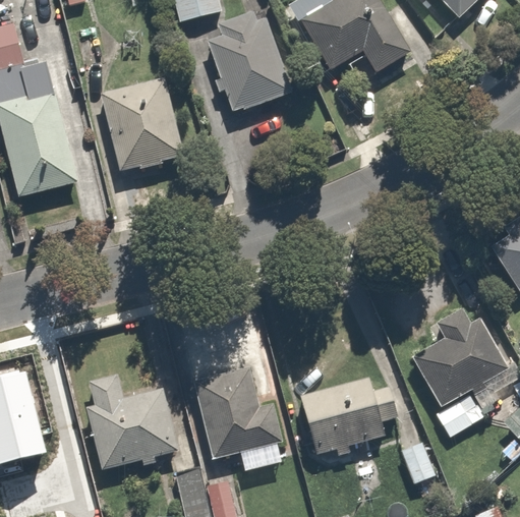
[(174,0),(181,20),(224,8),(221,0),(174,0)]
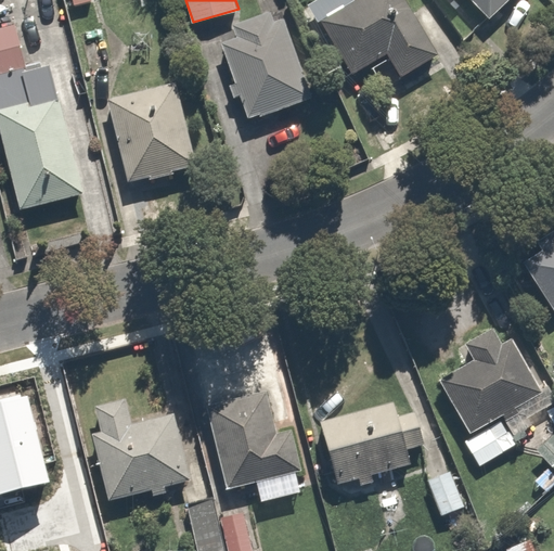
[(351,0),(318,18),(349,76),(389,54),(402,77),(442,56),(411,0),(351,0)]
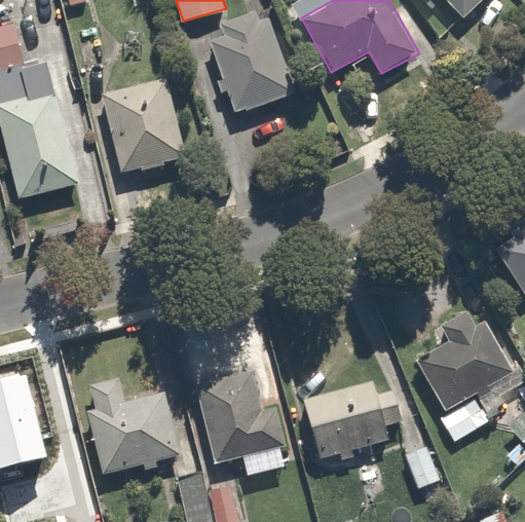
[(444,0),(459,16),(477,0),(444,0)]
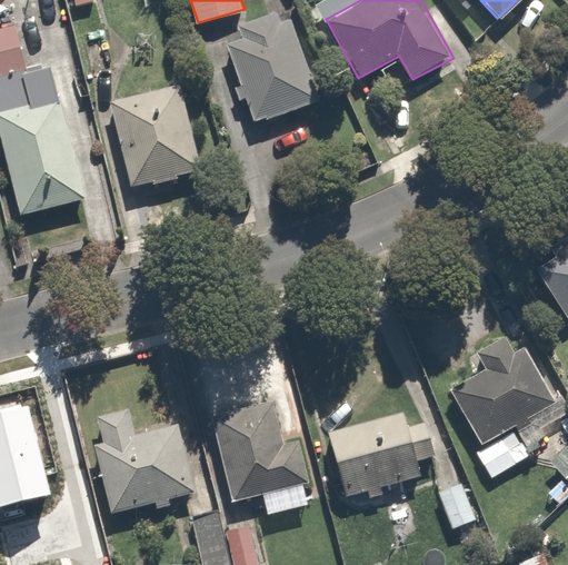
[(241,38),(227,42),(253,122),(320,100),(289,8),(238,26),(241,38)]
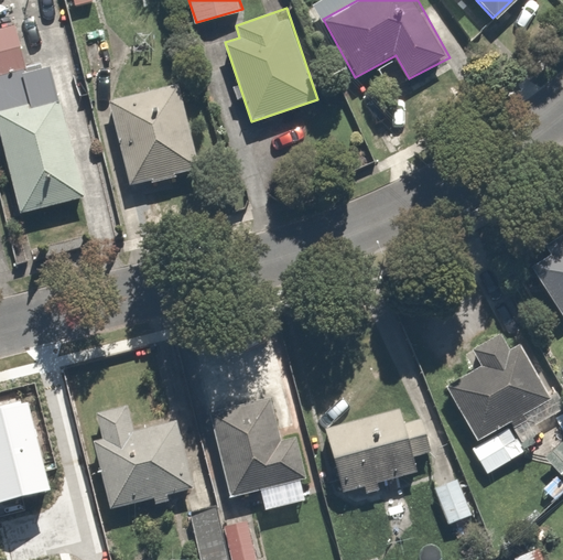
[(29,66),(17,23),(0,27),(0,146),(19,214),(98,192),(61,57),(29,66)]
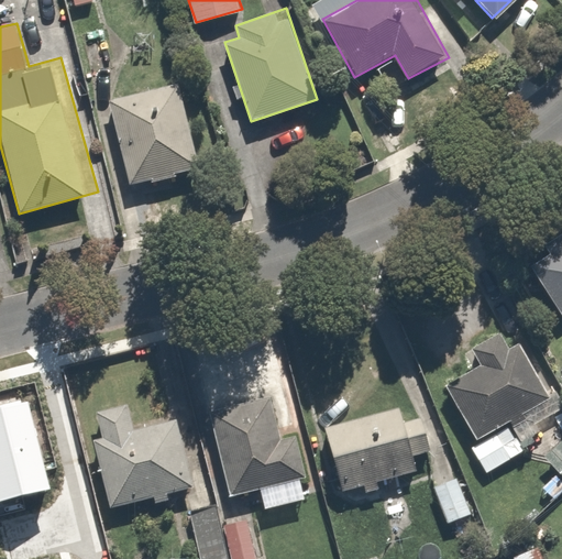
[(180,83),(108,102),(130,185),(204,165),(180,83)]
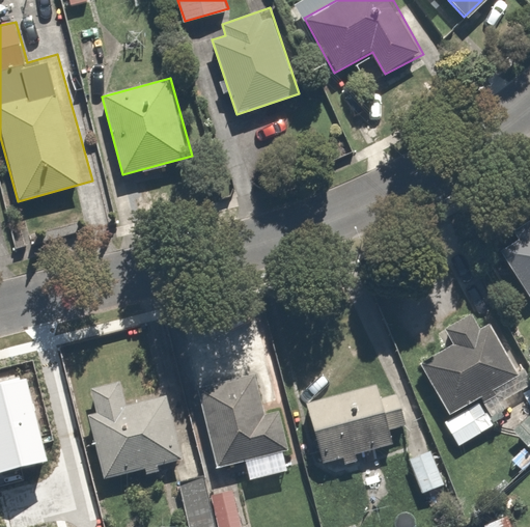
[(529,220),(495,246),(503,257),(486,270),(506,299),(524,286),(529,295),(529,220)]
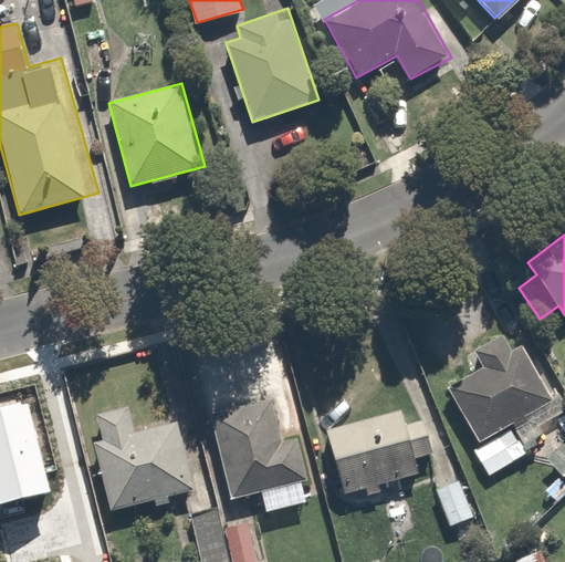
[(471,351),(482,367),(445,391),(477,441),(509,422),(552,395),(520,343),(511,350),(500,333),(471,351)]
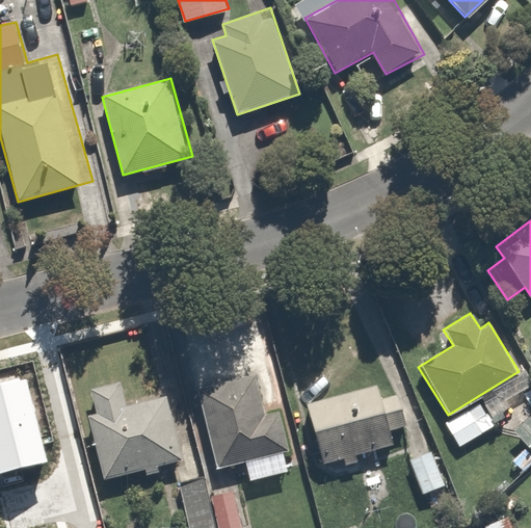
[(262,413),(253,374),(196,389),(218,470),(289,451),(279,408),(262,413)]
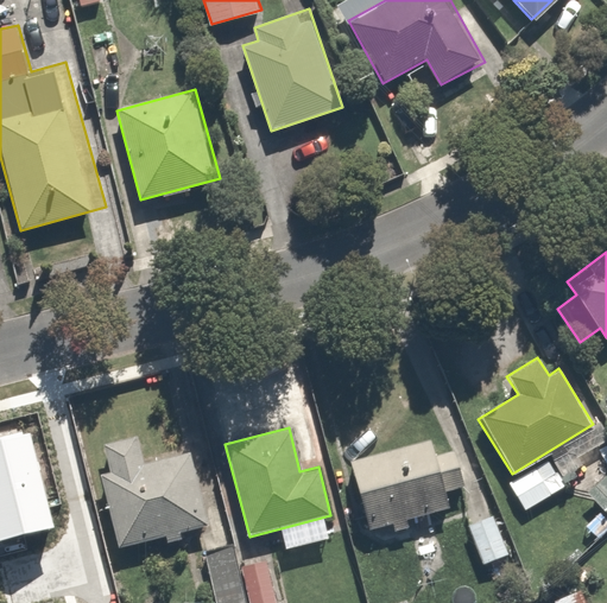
[(105,446),(111,468),(95,471),(118,547),(220,518),(197,442),(159,454),(153,432),(105,446)]
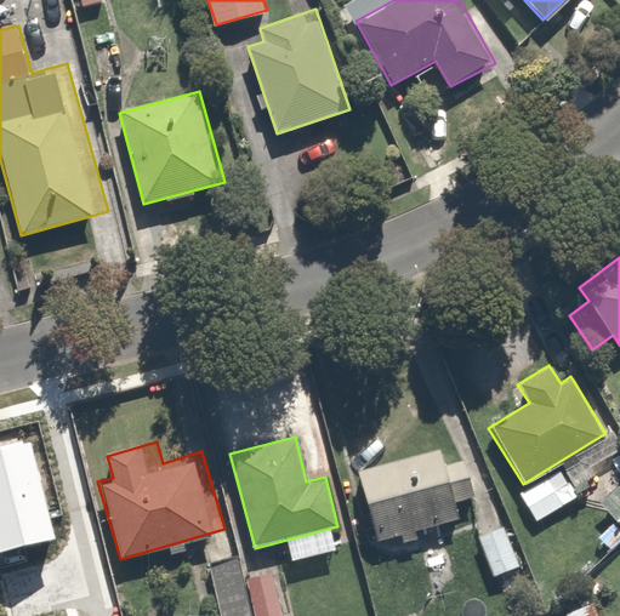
[(468,458),(442,468),(437,452),(360,478),(381,540),(458,514),(451,496),(478,488),(468,458)]
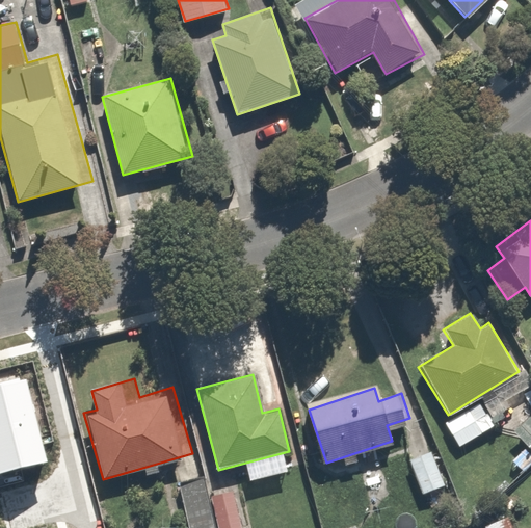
[(448,415),(442,420),(459,448),(497,425),(478,396),(448,415)]
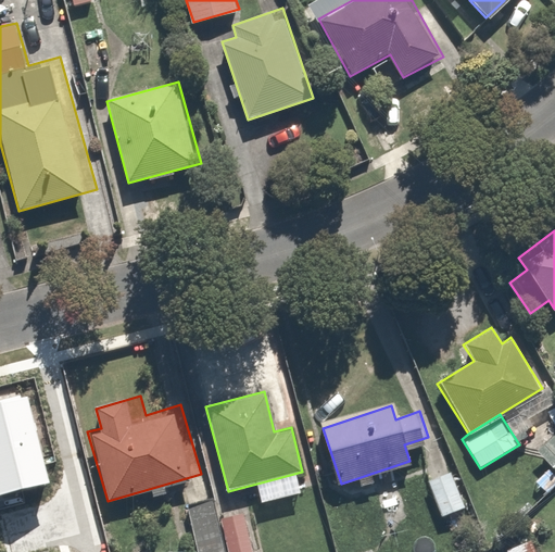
[(0,424),(0,516),(77,494),(59,433),(23,442),(16,419),(0,424)]
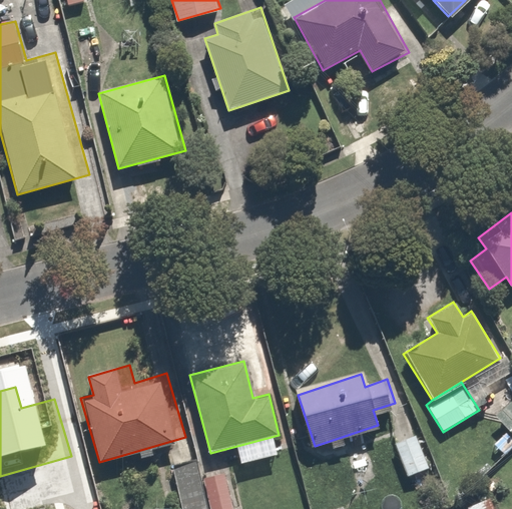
[(511,398),(495,414),(511,433),(511,398)]
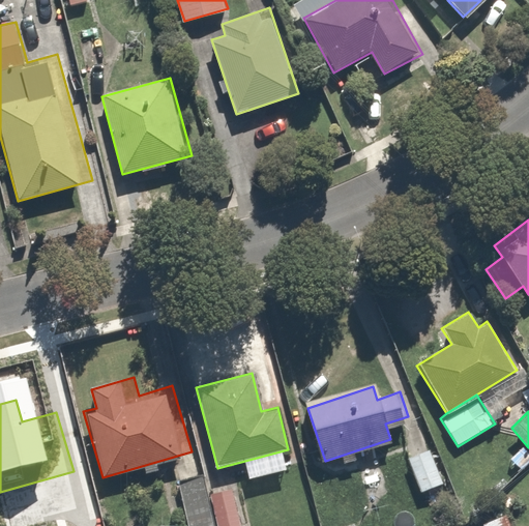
[(435,445),(408,455),(421,491),(447,480),(435,445)]
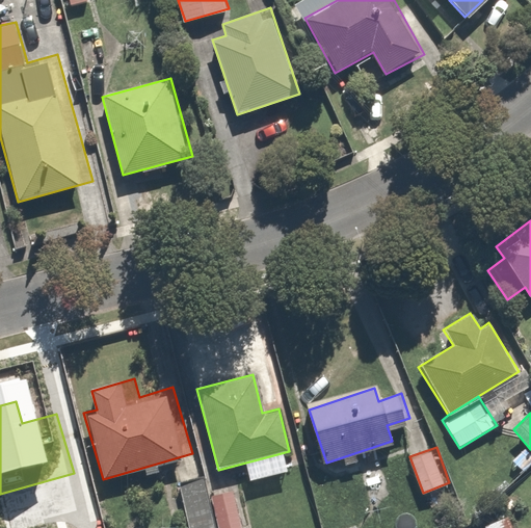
[(207,507),(210,527),(244,527),(233,469),(179,479),(185,511),(207,507)]
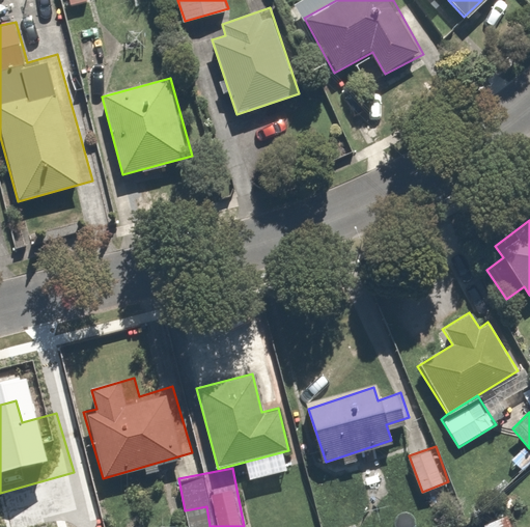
[(513,526),(507,514),(484,524),(485,526),(513,526)]
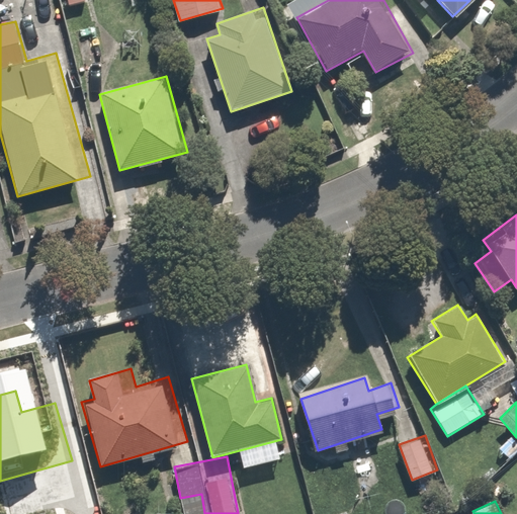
All buildings are outlined.
